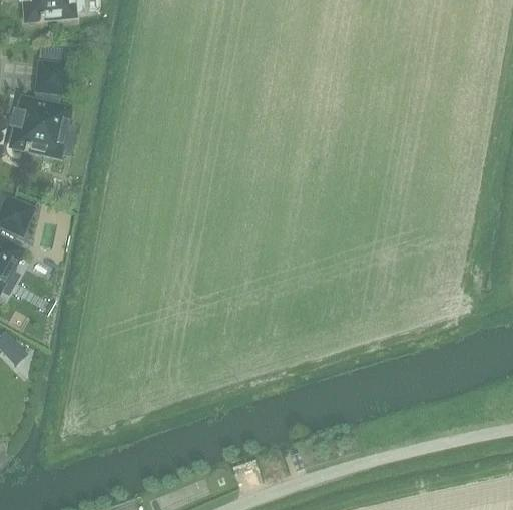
[(19,0),(19,2),(26,1),(28,18),(38,17),(39,22),(42,21),(42,19),(74,16),(74,14),(73,11),(80,11),(78,0),(19,0)]
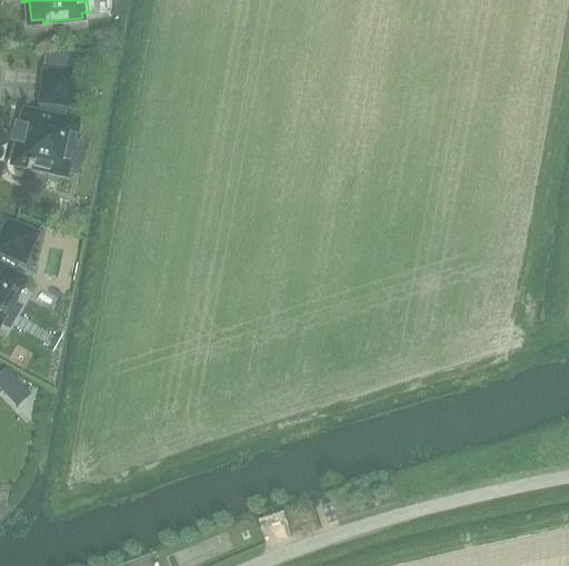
[(76,51),(75,67),(78,68),(90,69),(91,52),(76,51)]
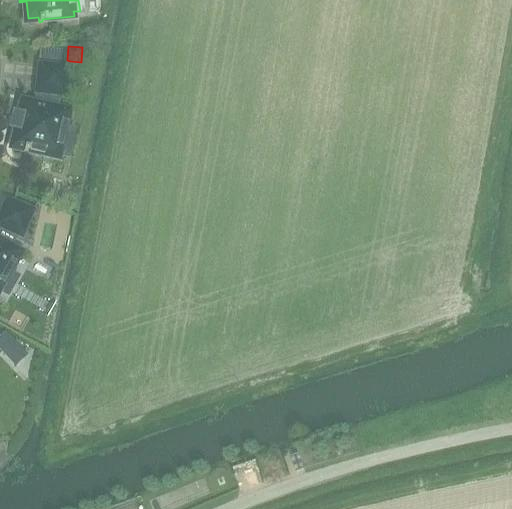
[(69,109),(56,107),(59,94),(65,94),(68,65),(39,62),(36,91),(38,91),(35,102),(22,99),(19,113),(13,112),(10,126),(18,127),(14,144),(24,146),(23,151),(27,152),(27,149),(58,156),(59,151),(66,153),(71,129),(65,128),(69,109)]
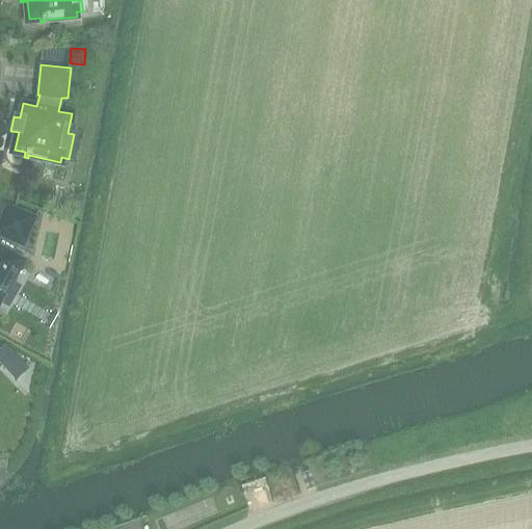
[(23,244),(34,216),(6,205),(0,218),(0,297),(0,298),(7,301),(16,286),(9,283),(22,261),(9,254),(17,242),(23,244)]
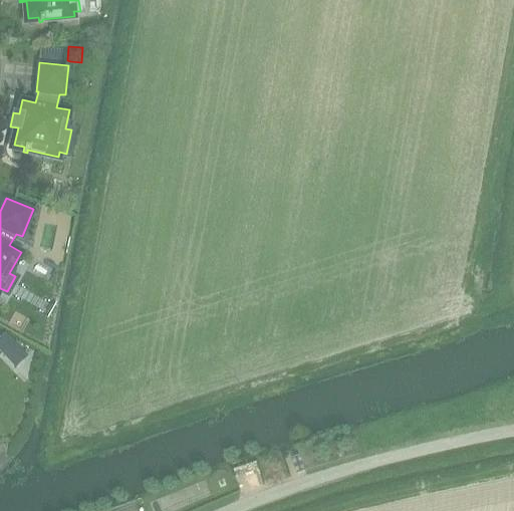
[(5,330),(0,335),(0,348),(5,353),(17,342),(5,330)]
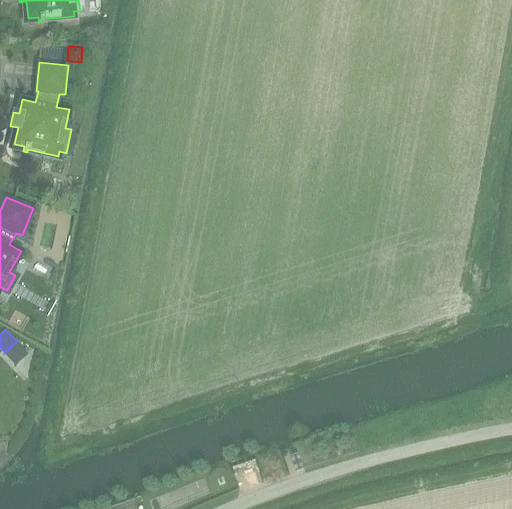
[(17,341),(5,352),(16,364),(28,352),(17,341)]
